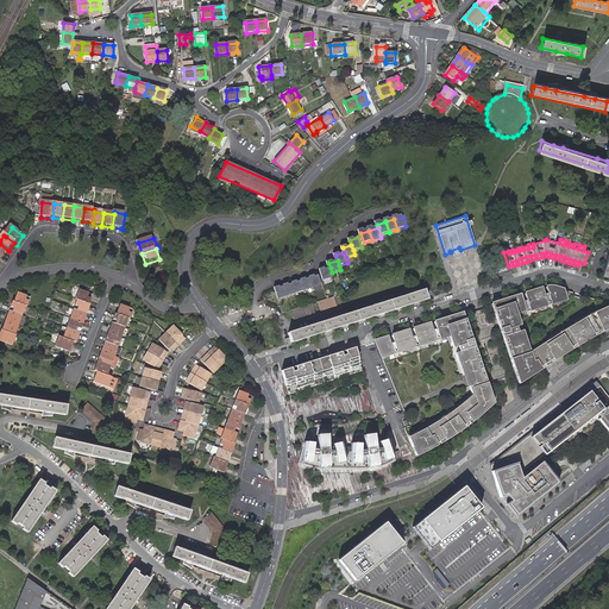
[(331,268),(322,270),(325,281),(333,278),(331,268)]
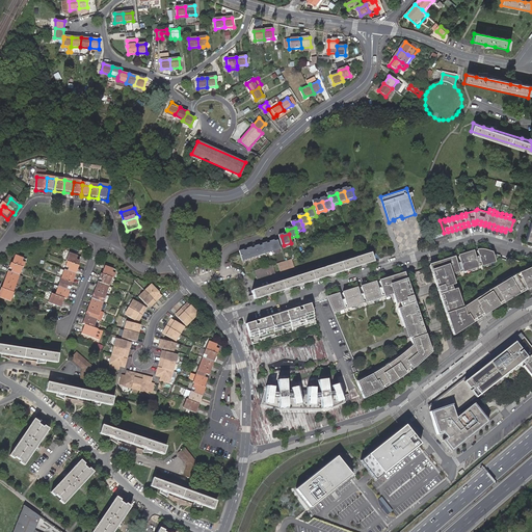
[(280,240),(272,243),(274,251),(282,249),(280,240)]
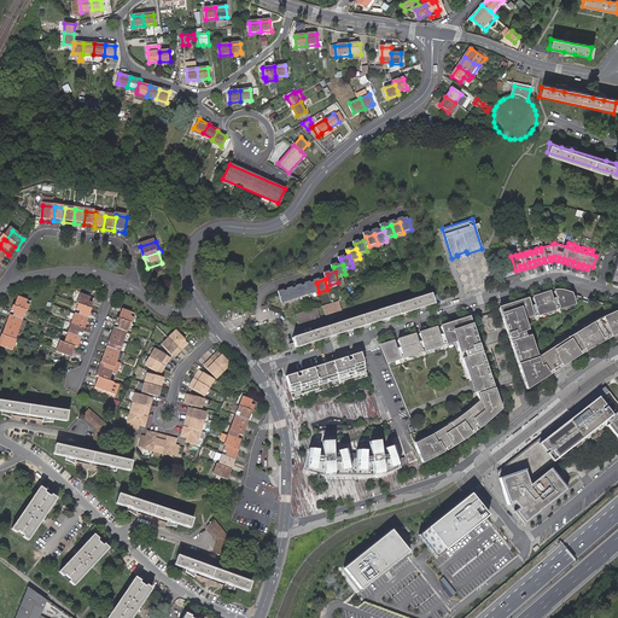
[(316,283),(307,285),(310,295),(319,292),(316,283)]
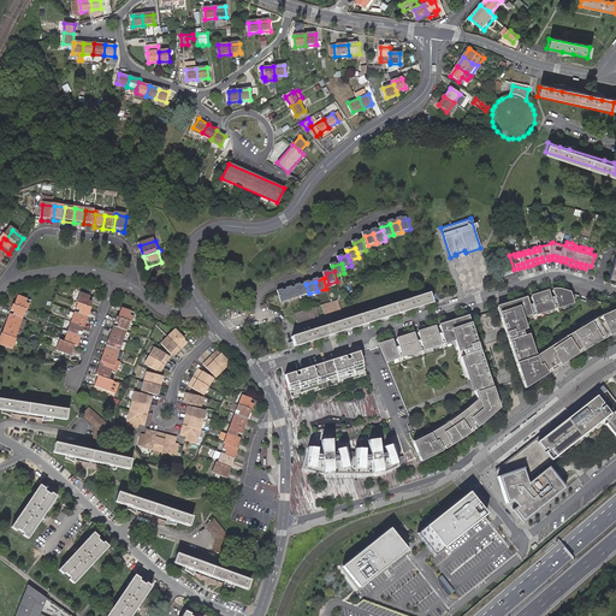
[(306,284),(297,286),(301,297),(309,294),(306,284)]
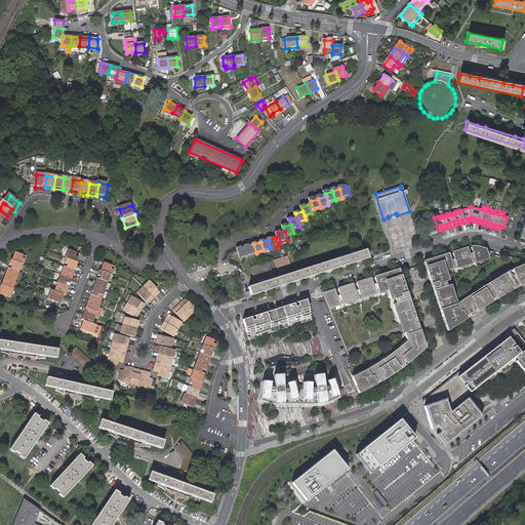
[(253,244),(246,247),(249,255),(256,253),(253,244)]
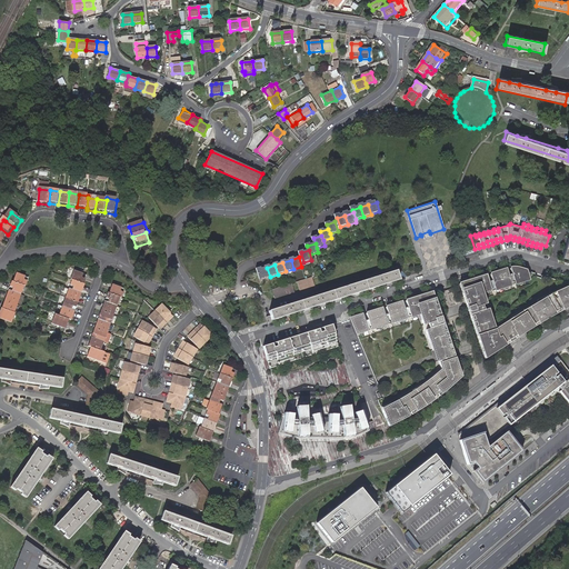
[(515,282),(509,266),(506,268),(510,283),(515,282)]
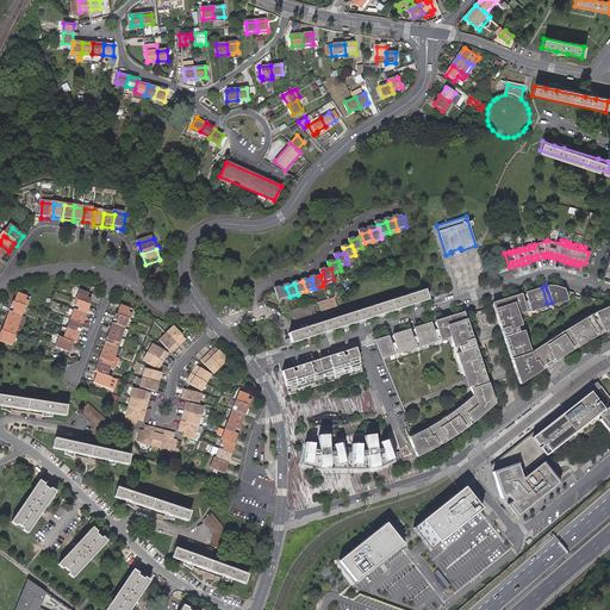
[(549,286),(546,285),(552,303),(565,298),(562,290),(549,286)]
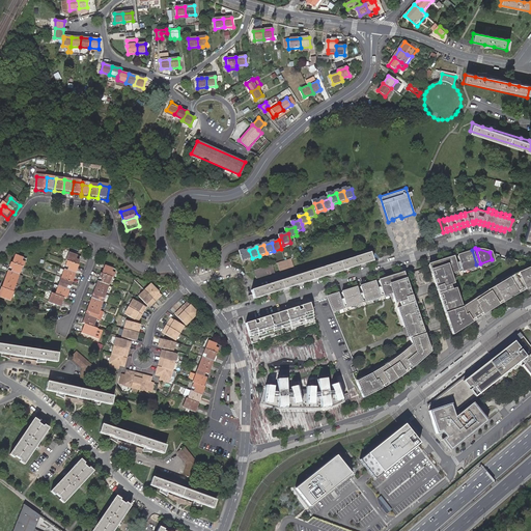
[(242,252),(245,260),(252,258),(249,250),(242,252)]
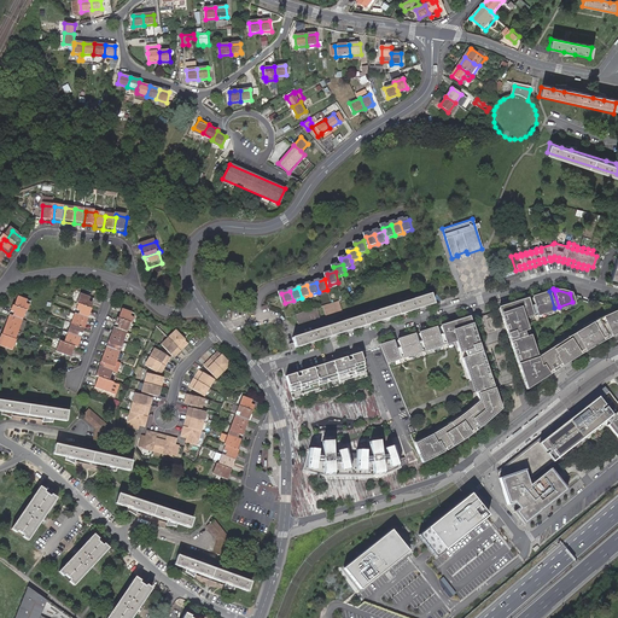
[(554,308),(549,291),(531,297),(537,313),(554,308)]
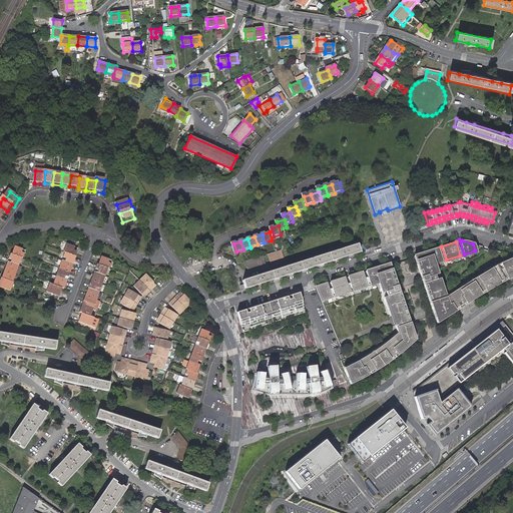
[(362,253),(359,244),(245,281),(246,286),(242,287),(243,292),(362,253)]
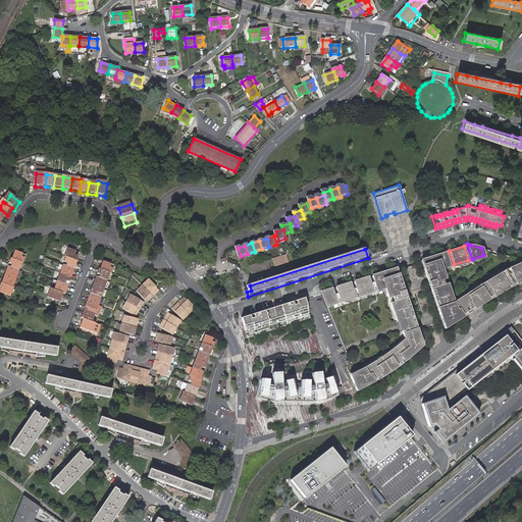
[(67,259),(77,263),(81,254),(69,250),(65,259),(67,259)]
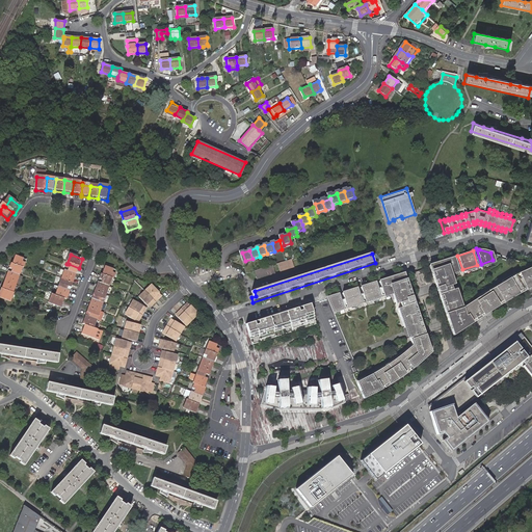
[(462,269),(457,256),(454,257),(458,270),(462,269)]
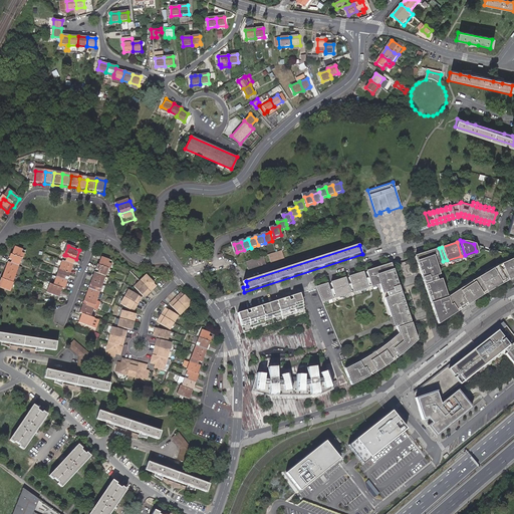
[(27,252),(17,248),(13,257),(11,257),(2,280),(1,279),(0,281),(0,289),(10,293),(14,285),(12,284),(21,261),(23,261),(27,252)]
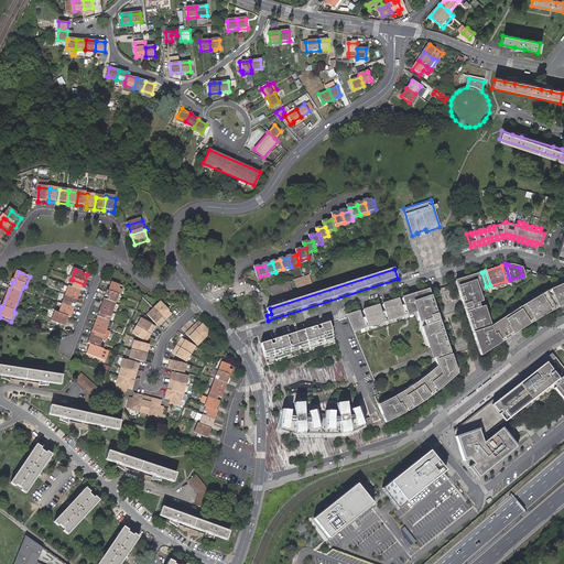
[(480,355),(517,331),(552,308),(563,303),(563,282),(546,291),(518,307),(490,326),(478,290),(486,286),(481,272),(455,281),(469,324),(470,323),(474,331),(473,332),(480,355)]
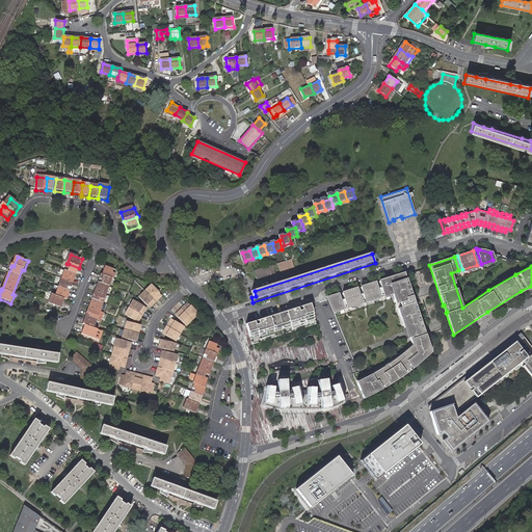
[(293,260),(280,265),(283,273),(296,269),(293,260)]
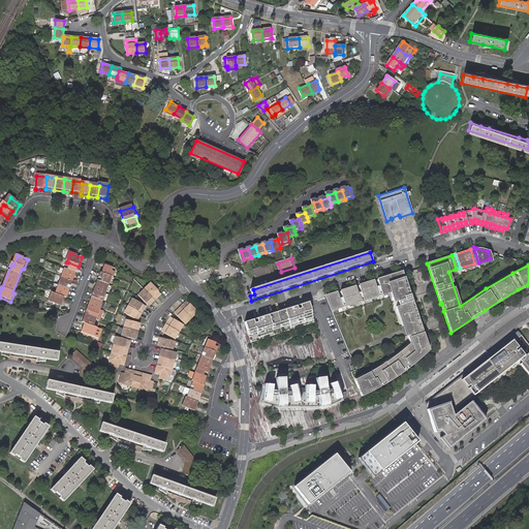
[(76,275),(80,267),(79,267),(68,262),(65,271),(76,275)]
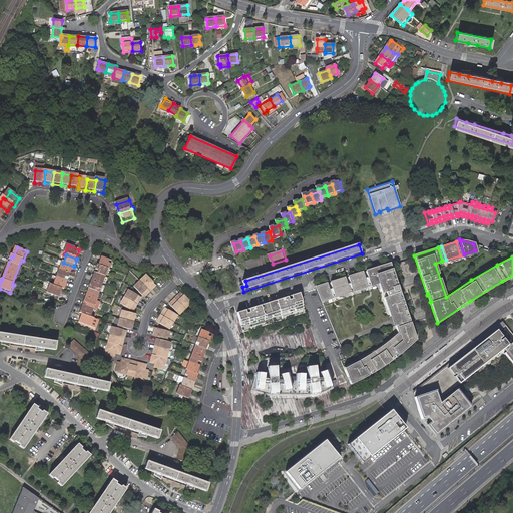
[(266,257),(247,263),(249,271),(268,265),(266,257)]
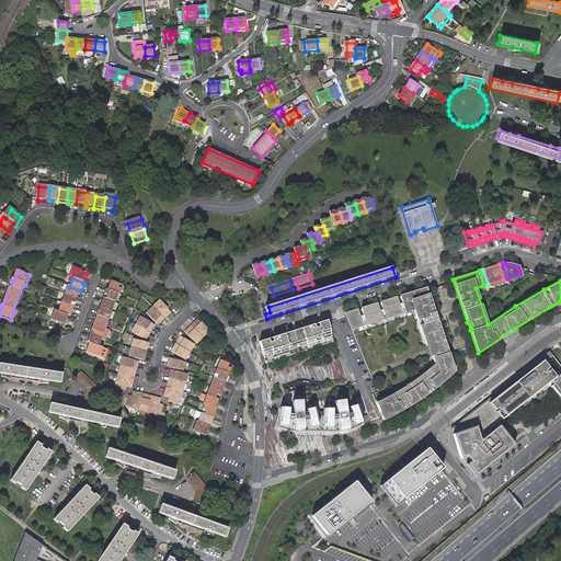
[(112,282),(109,292),(119,296),(122,296),(125,287),(112,282)]
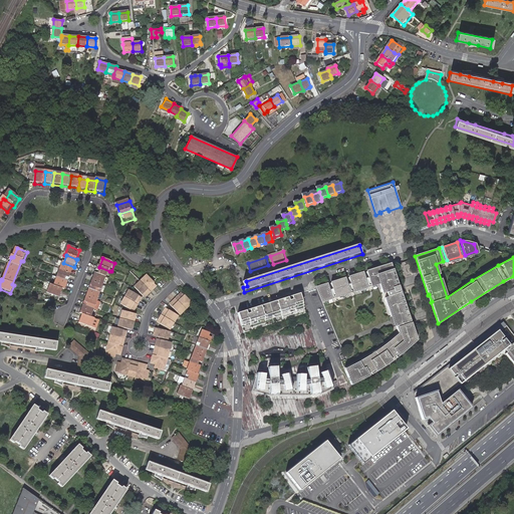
[(71,275),(74,267),(63,263),(60,271),(71,275)]
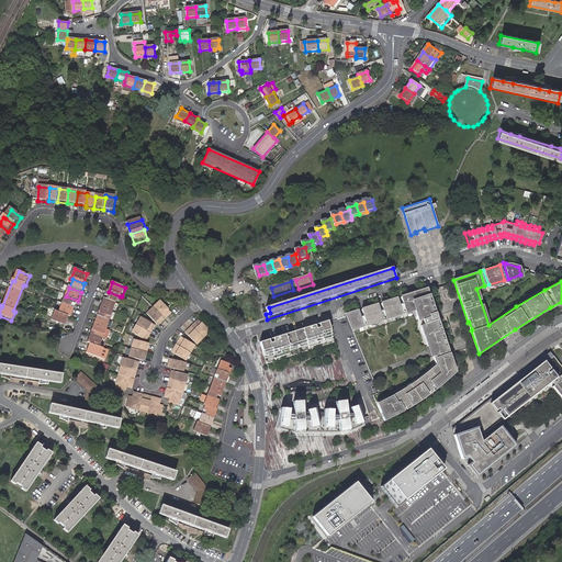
[(444,333),(427,289),(401,298),(406,314),(413,311),(413,308),(417,307),(420,315),(417,315),(419,322),(424,321),(426,325),(422,327),(426,339),(428,338),(431,346),(445,340),(442,333),(444,333)]
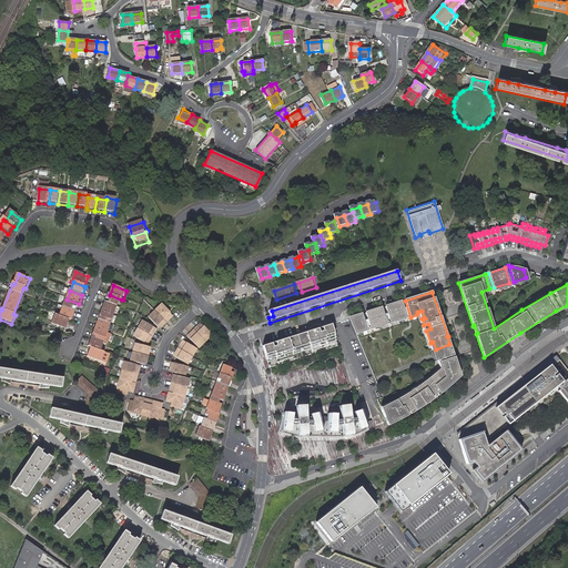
[(108,294),(104,303),(118,307),(121,300),(110,295),(108,294)]
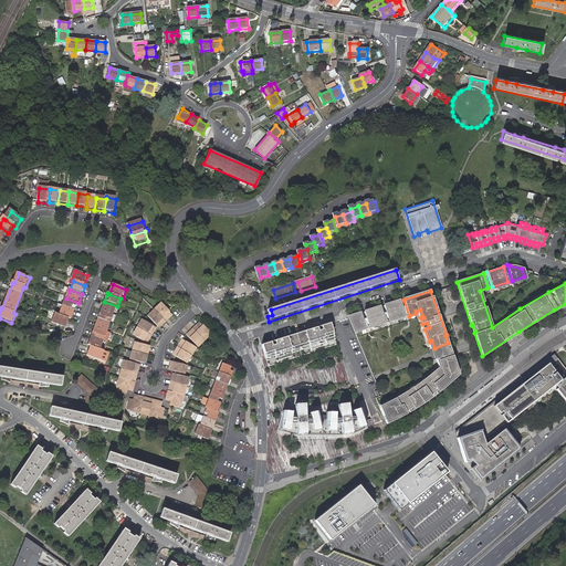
[(75,312),(79,303),(66,299),(63,307),(75,312)]
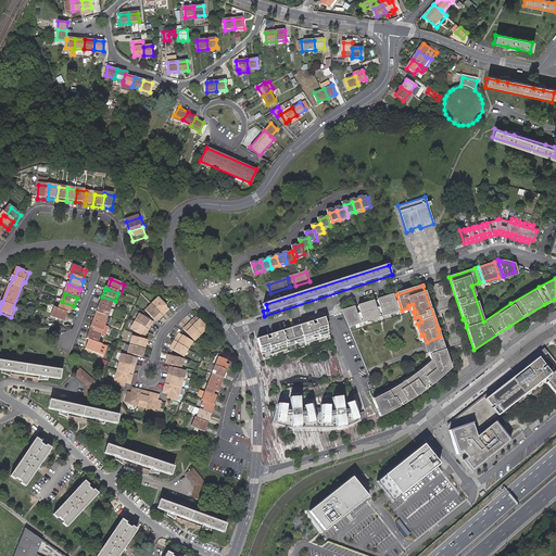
[(402,311),(396,294),(393,297),(397,312),(402,311)]
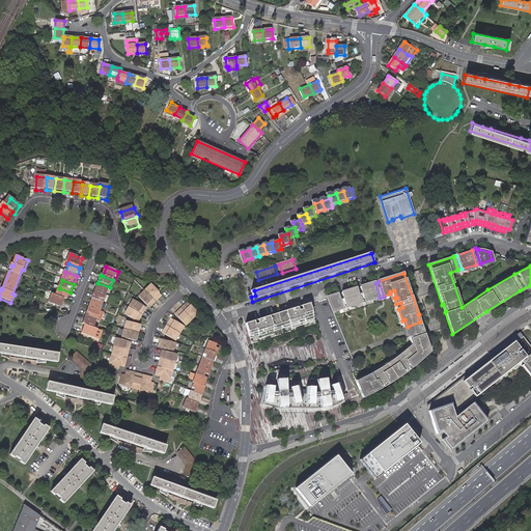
[(98,283),(94,291),(107,296),(110,287),(98,283)]
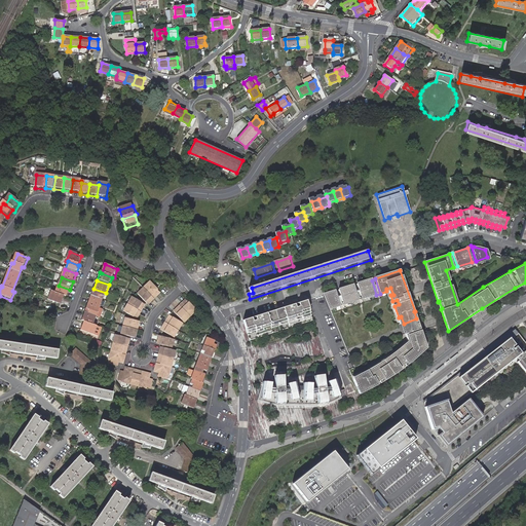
[(376,295),(372,280),(357,286),(362,300),(376,295)]
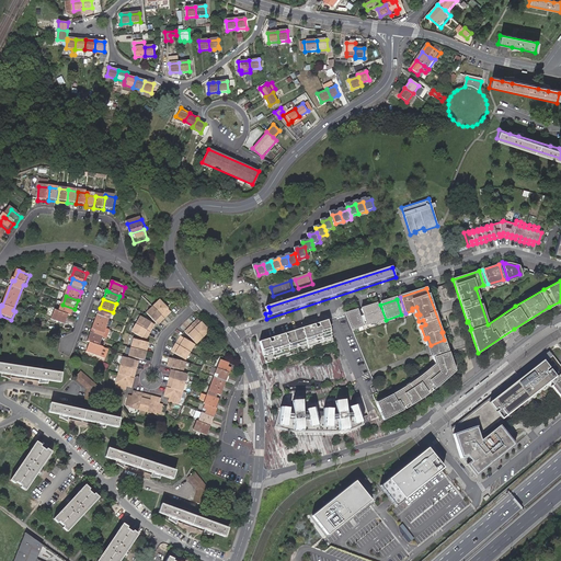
[(159,301),(152,308),(162,318),(163,319),(164,320),(169,316),(168,315),(170,312),(159,301)]
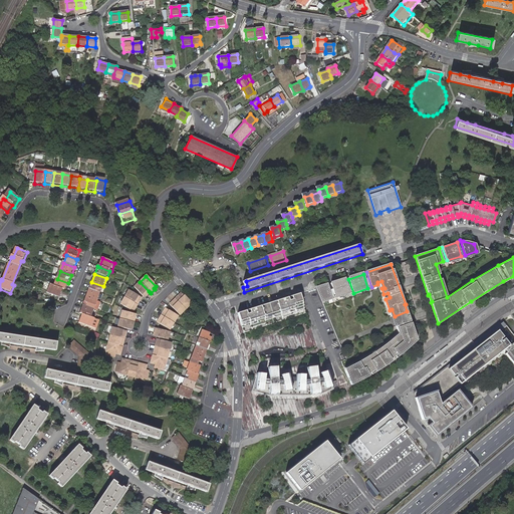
[(65,291),(68,283),(57,279),(54,286),(62,290),(65,291)]
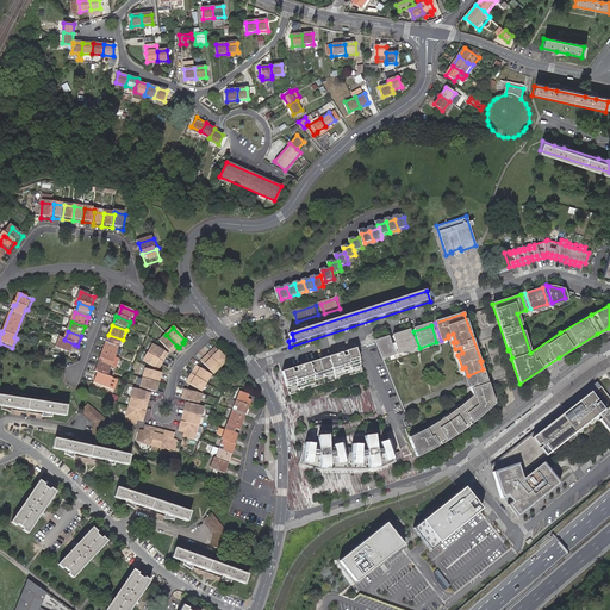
[(419,348),(414,331),(410,332),(416,349),(419,348)]
